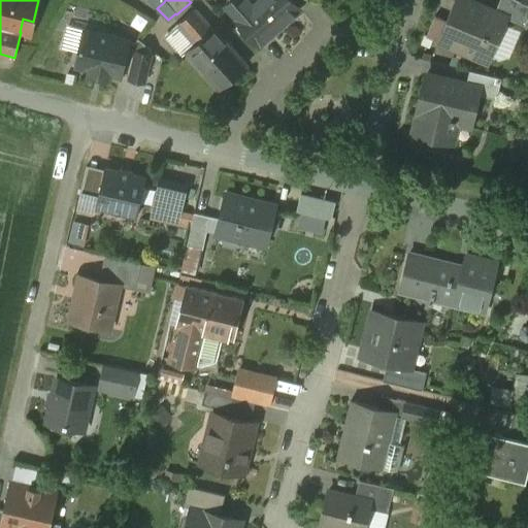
[(293,0),(233,0),(228,5),(250,31),(261,43),(301,8),(293,0)]
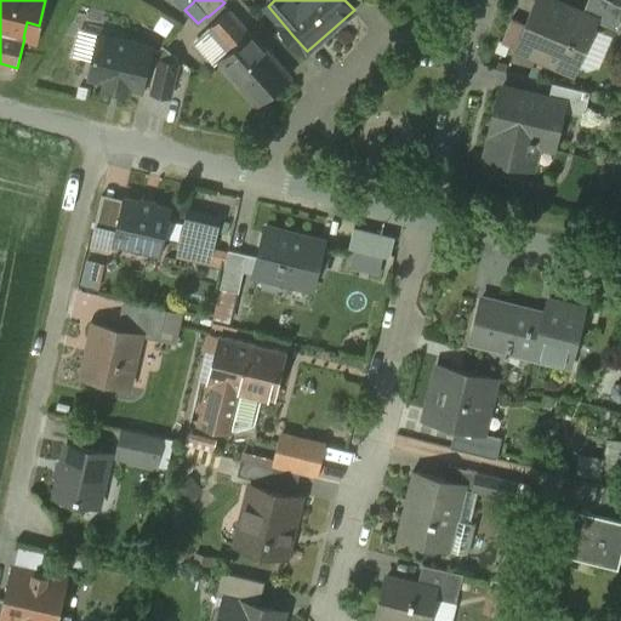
[(585,13),(550,0),(536,0),(517,49),(577,73),(598,23),(599,21),(585,13)]
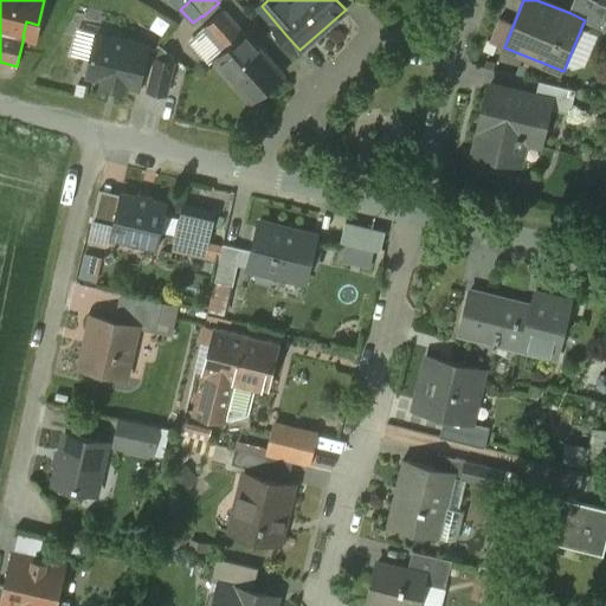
[(605,20),(605,4),(597,0),(574,0),(571,13),(585,20),(584,23),(601,31),(605,20)]
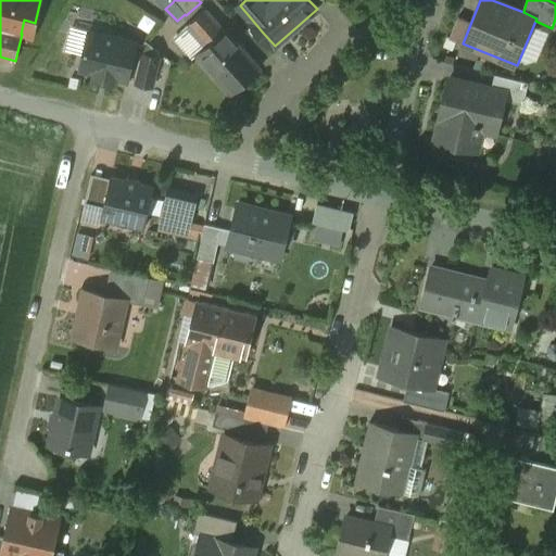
[(206,9),(189,24),(207,46),(225,29),(206,9)]
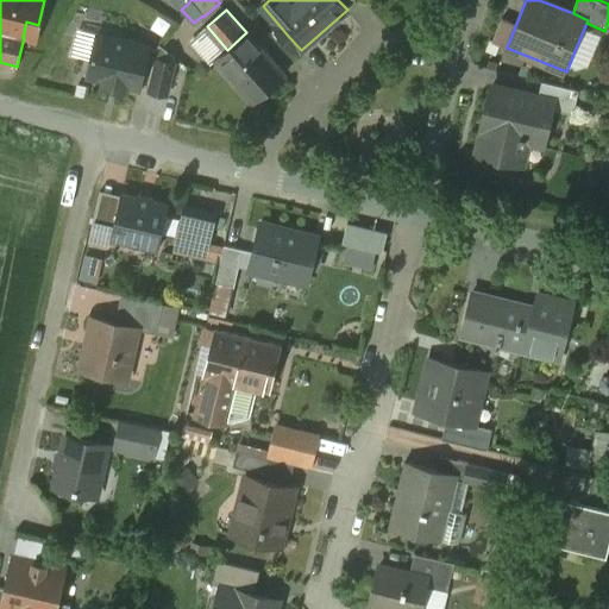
[(286,75),(248,32),(246,32),(227,50),(217,60),(255,102),(286,75)]
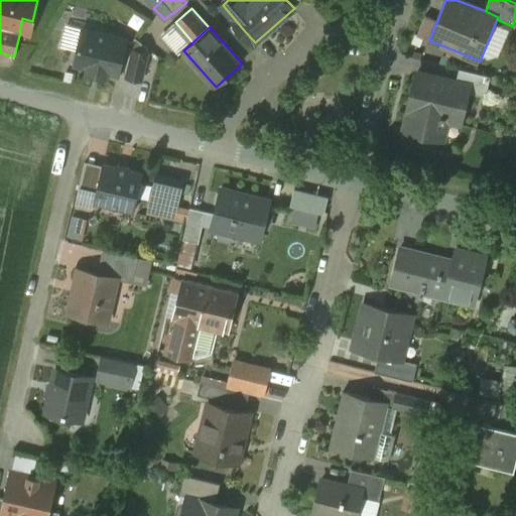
[(127,38),(84,28),(76,65),(90,68),(89,71),(106,75),(107,72),(118,74),(119,72),(126,40),(127,38)]
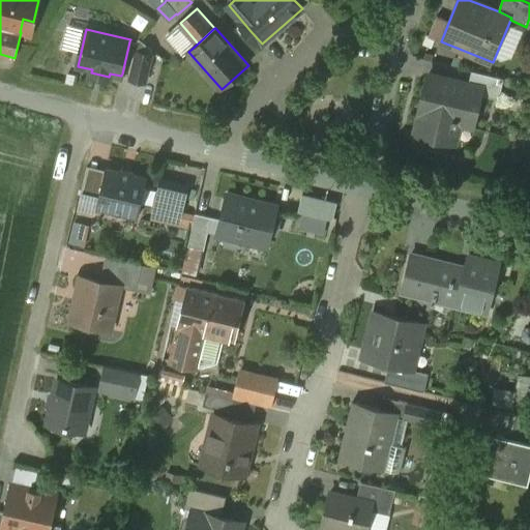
[(153,49),(140,37),(136,42),(129,41),(122,74),(131,76),(138,51),(152,55),(153,49)]
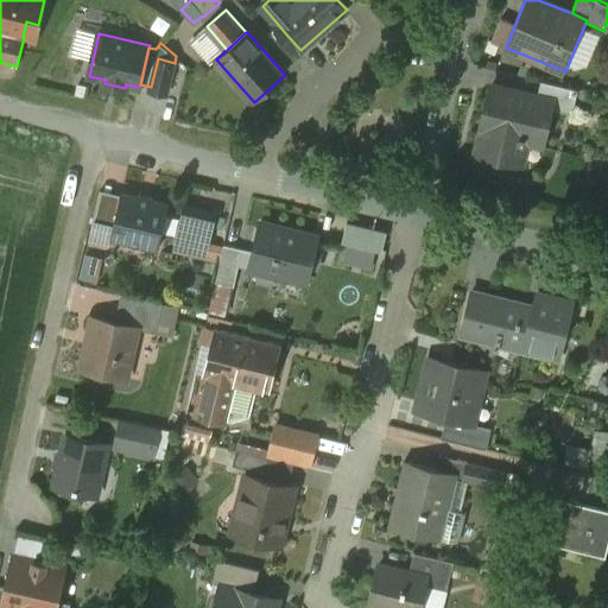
[(175,63),(158,58),(151,87),(151,89),(168,93),(175,63)]
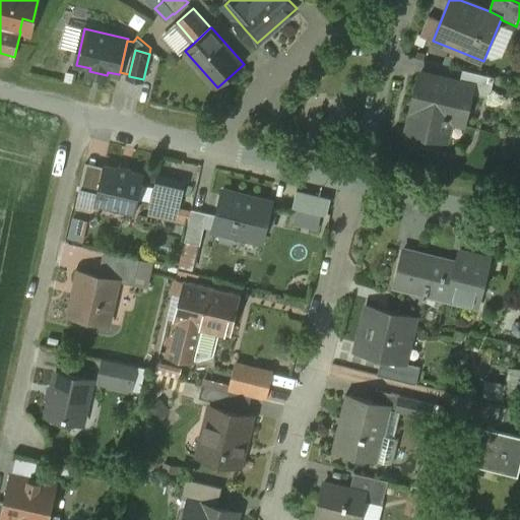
[(495,76),(463,69),(460,82),(473,85),(471,92),(491,96),(495,76)]
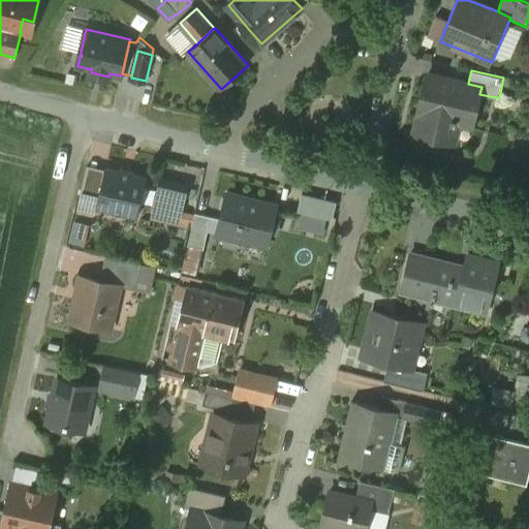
[(468,84),(428,73),(417,113),(418,113),(415,130),(449,138),(454,123),(457,124),(457,123),(472,126),(479,94),(481,87),(468,84)]
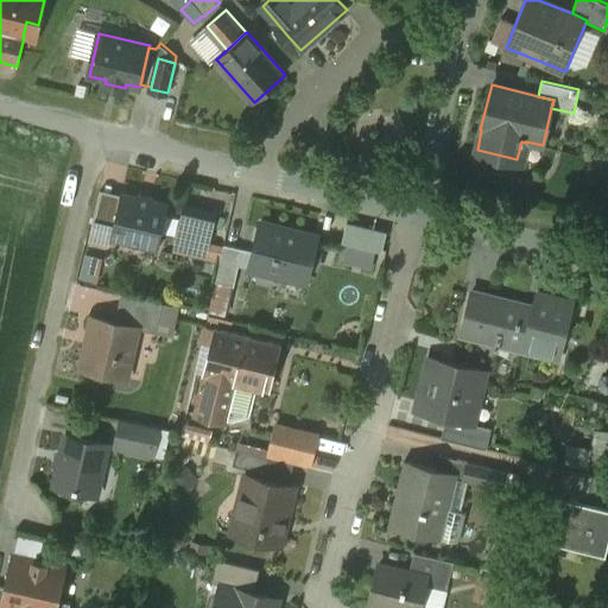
[(122,194),(101,189),(96,210),(118,215),(122,194)]
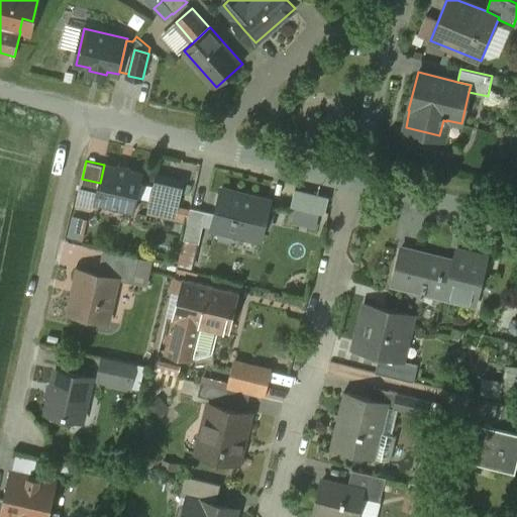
[(131,168),(118,165),(117,167),(104,163),(104,165),(100,183),(95,200),(95,203),(109,206),(108,209),(120,212),(120,209),(134,212),(144,173),(130,170),(131,168)]
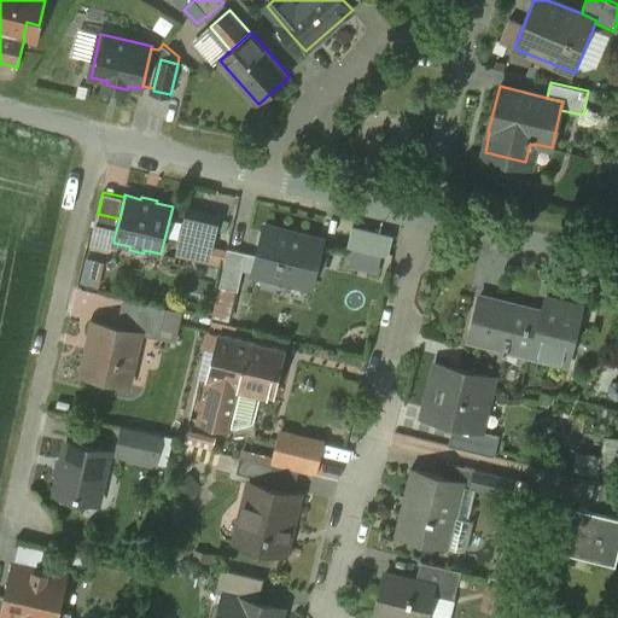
[(120,219),(98,214),(93,234),(114,239),(120,219)]
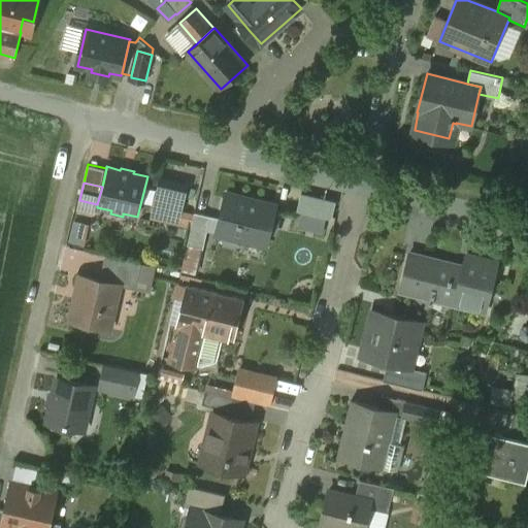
[(298,207),(333,216),(337,198),(303,190),(298,207)]
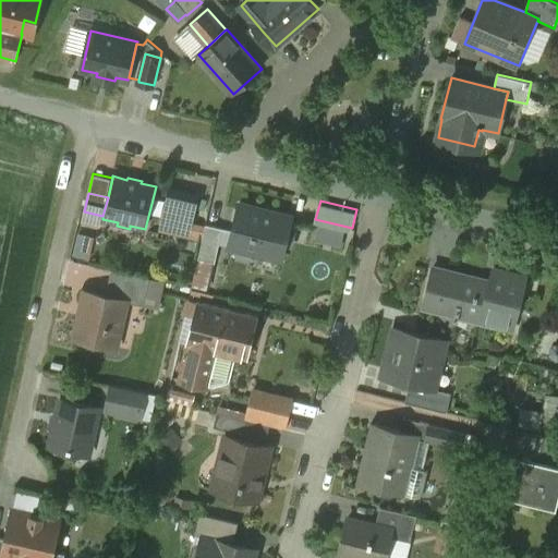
[(292,217),(240,204),(229,246),(282,259),(292,217)]
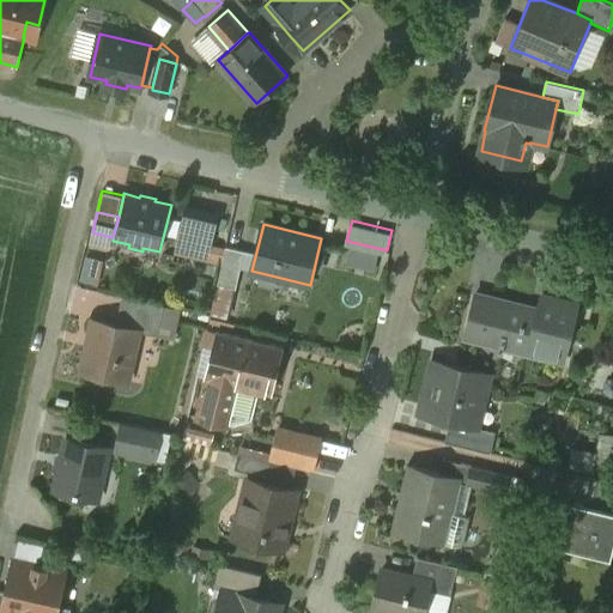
[(246,250),(226,247),(218,284),(237,287),(246,250)]
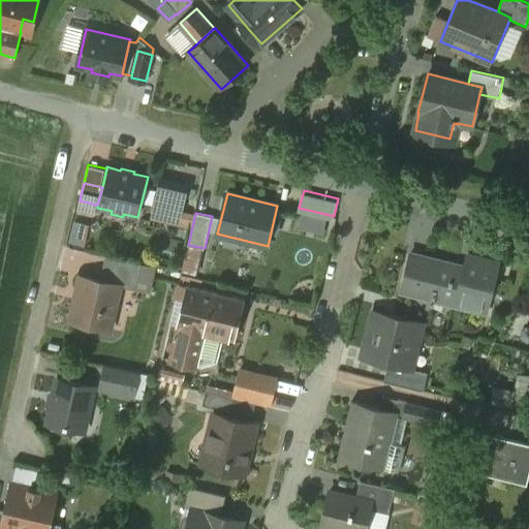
[(75,218),(71,240),(87,243),(91,221),(75,218)]
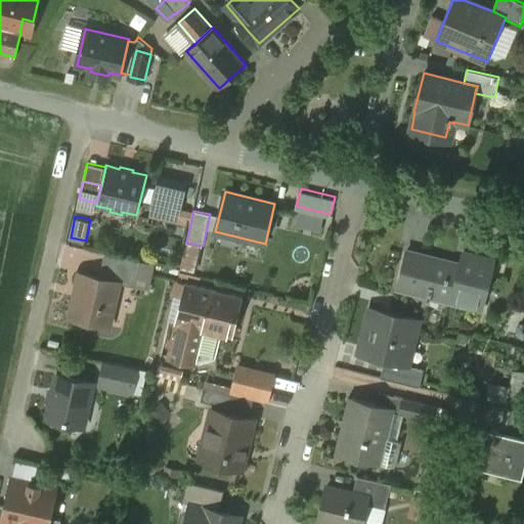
[(63,266),(85,269),(89,246),(68,242),(63,266)]
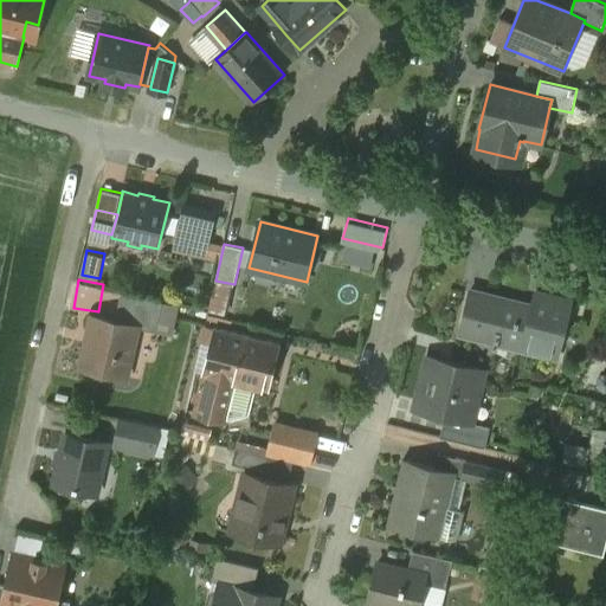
[(569,300),(534,291),(530,305),(471,292),(463,330),(558,353),(569,300)]
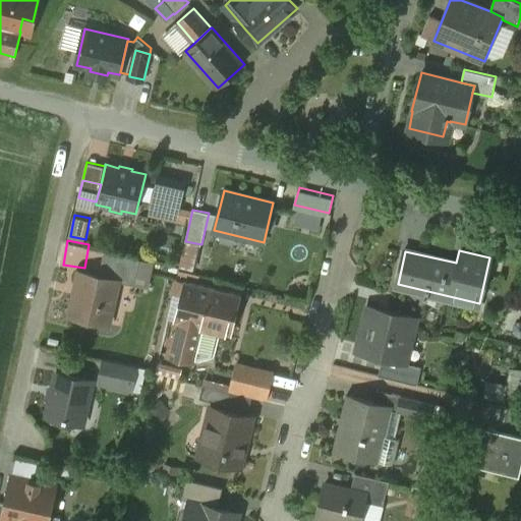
[(140,259),(105,251),(99,276),(119,280),(119,282),(134,285),(140,259)]
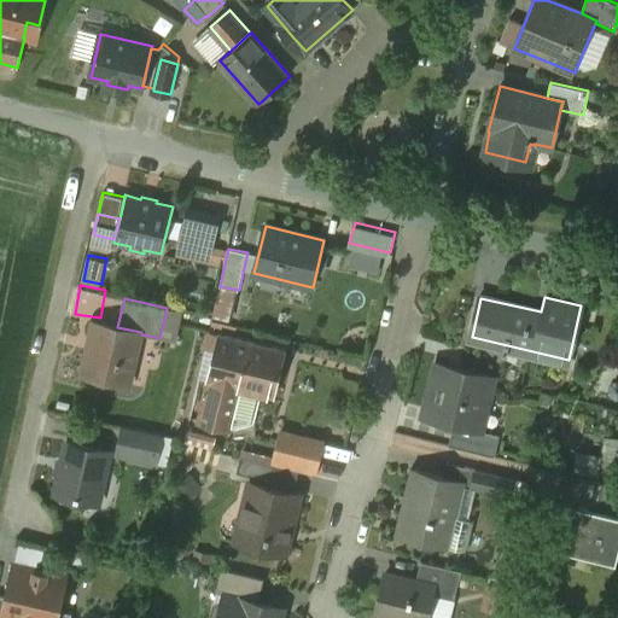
[(117,327),(94,322),(83,374),(130,384),(141,334),(141,332),(117,327)]
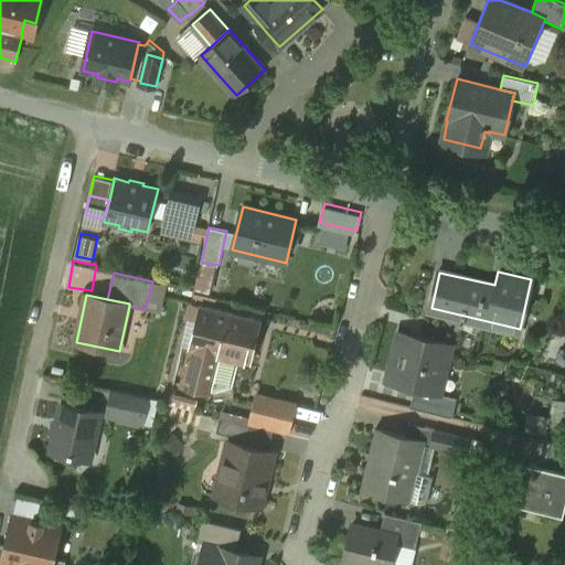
[(262,321),(201,306),(190,349),(192,349),(182,385),(211,392),(220,355),(249,363),(249,362),(252,363),(262,321)]
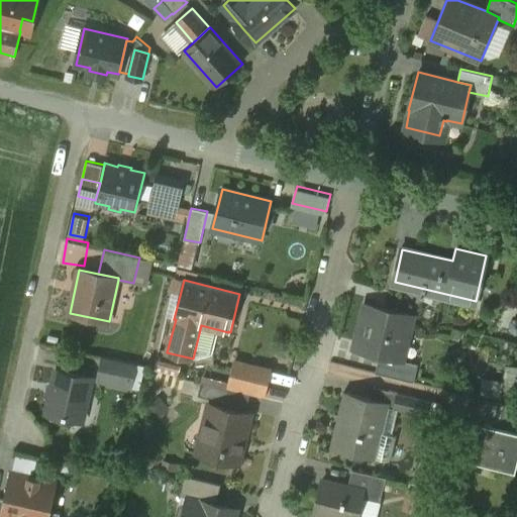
[(414,315),(366,303),(354,349),(380,355),(403,360),(414,315)]
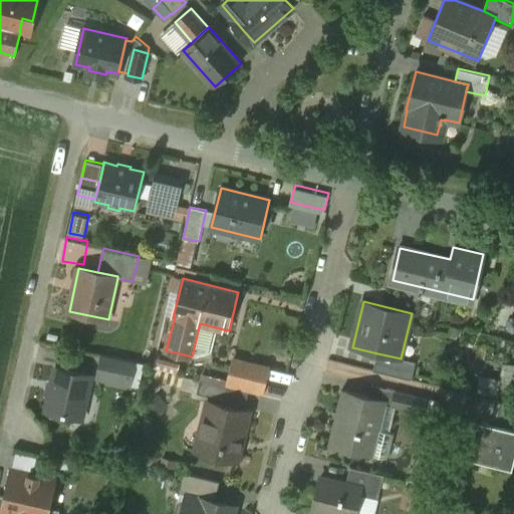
[(460,328),(452,326),(449,335),(457,337),(460,328)]
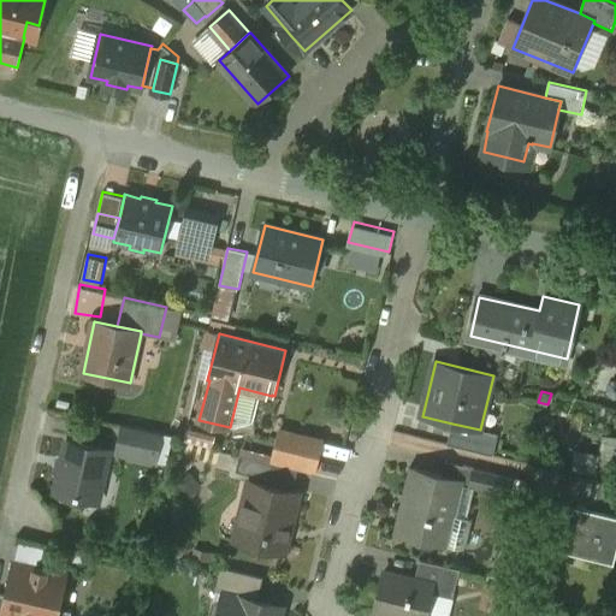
[(123,424),(116,452),(157,462),(163,433),(123,424)]
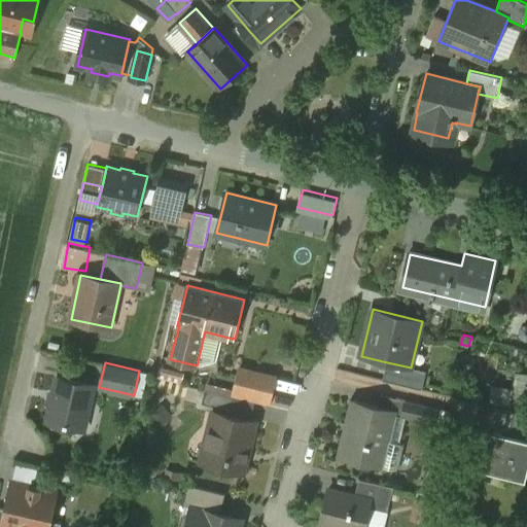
[(426,372),(411,367),(387,362),(383,380),(422,389),(426,372)]
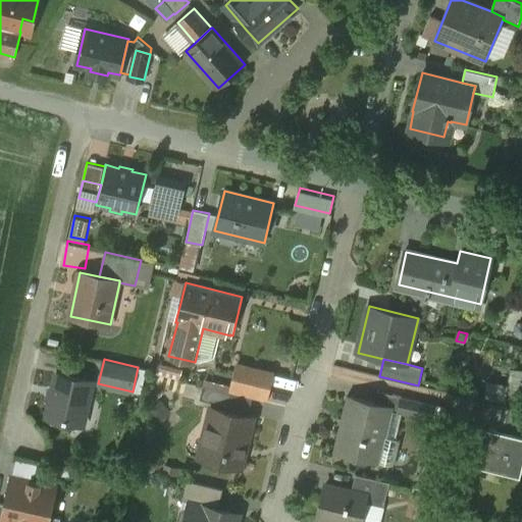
[(273,373),(238,364),(230,392),(233,393),(264,400),(265,398),(267,399),(273,373)]
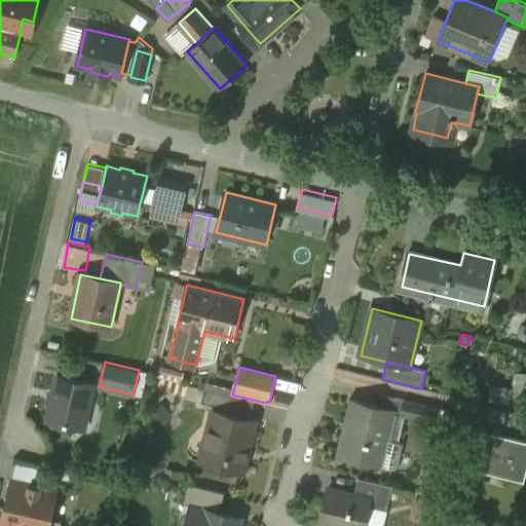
[(183,375),(163,370),(161,377),(181,381),(183,375)]
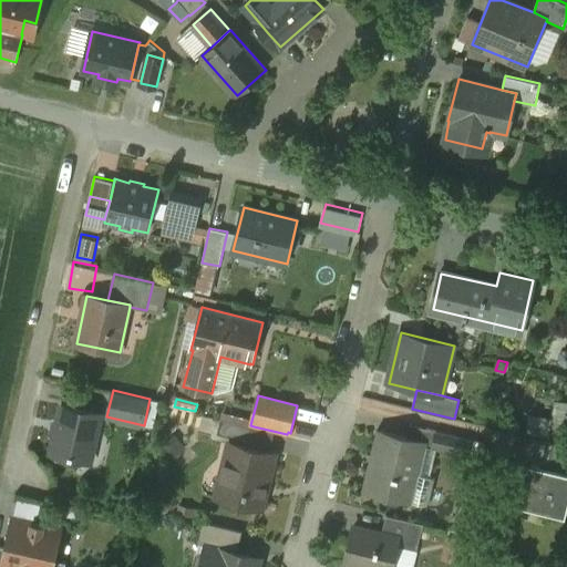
[(90,462),(101,415),(61,406),(50,453),(53,453),(57,459),(63,461),(69,457),(90,462)]
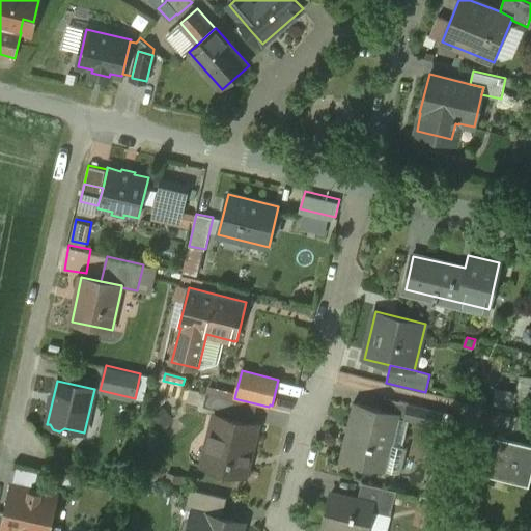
[(234,398),(207,392),(203,406),(234,414),(238,399),(234,398)]
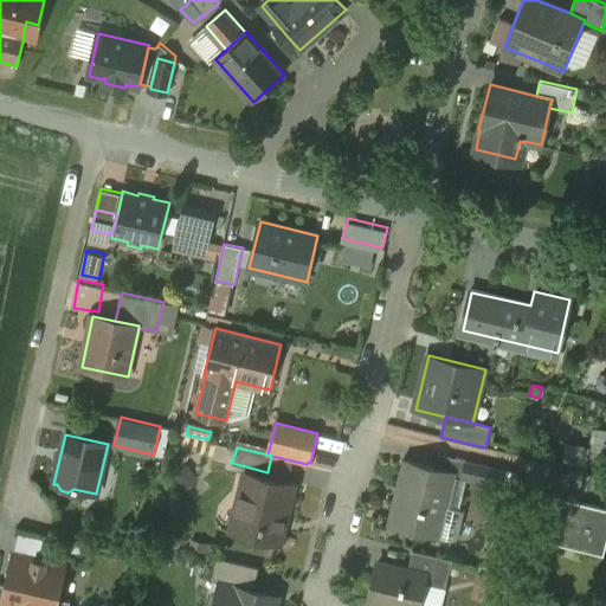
[(453,471),(406,461),(392,523),(439,534),(453,471)]
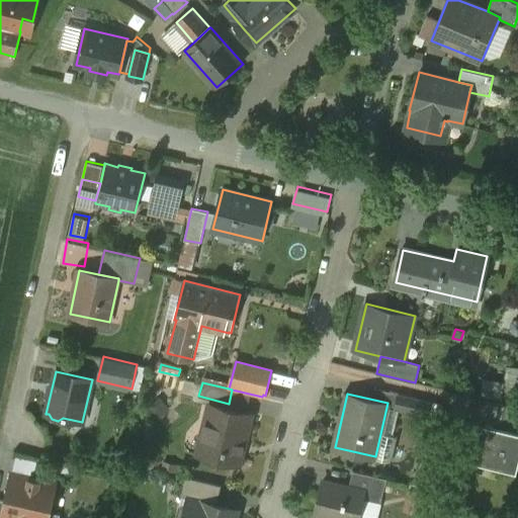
[(430,402),(400,394),(396,410),(427,417),(430,402)]
